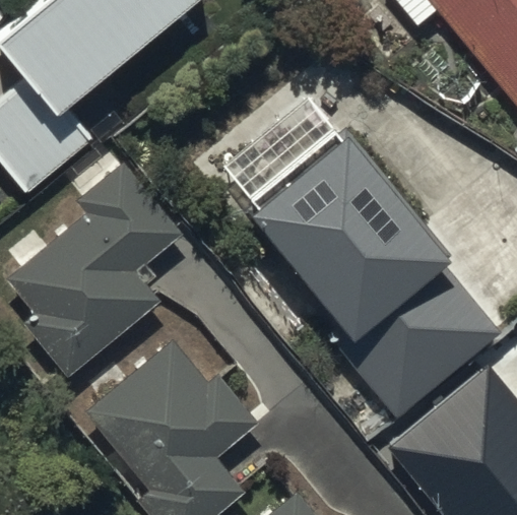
[(84,120),(212,14),(201,0),(37,0),(0,30),(0,31),(29,67),(0,91),(0,149),(29,185),(93,131),(84,120)]
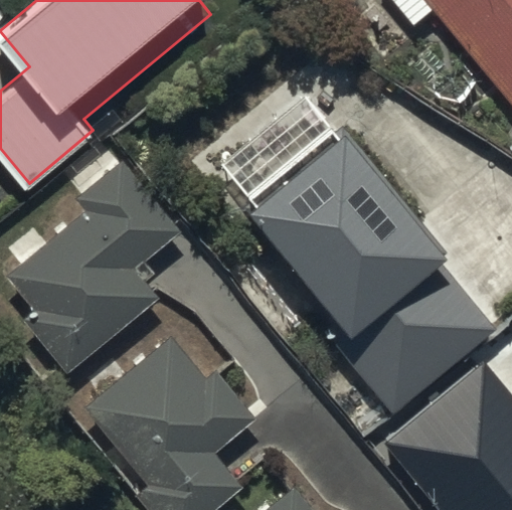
[(391,0),(414,26),(433,10),(511,104),(511,0),(391,0)]
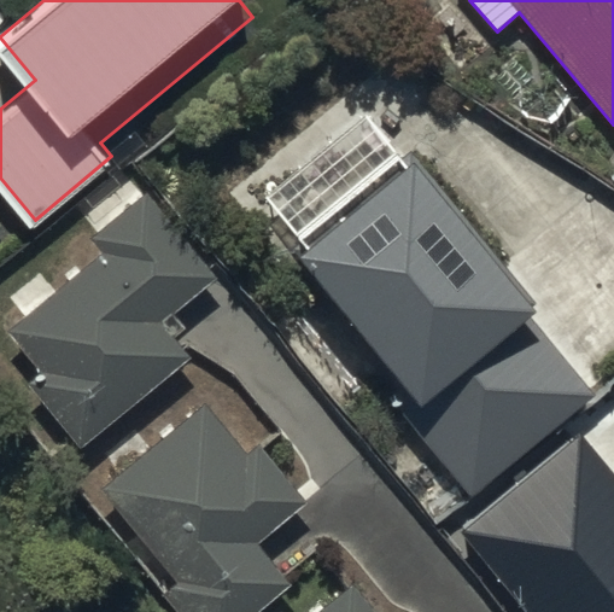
[(597,397),(527,313),(534,307),(415,162),(408,168),(399,159),(297,244),(308,258),(298,267),(420,417),(409,425),(472,502),(597,397)]
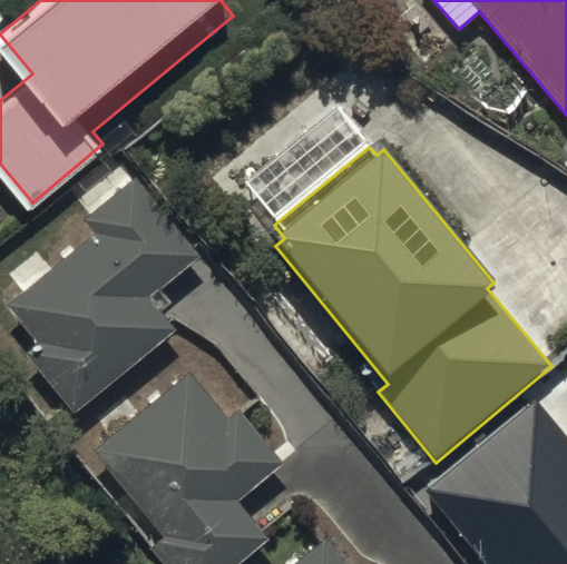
[(86,224),(97,237),(9,308),(40,347),(28,357),(74,414),(175,332),(148,299),(201,257),(138,181),(86,224)]
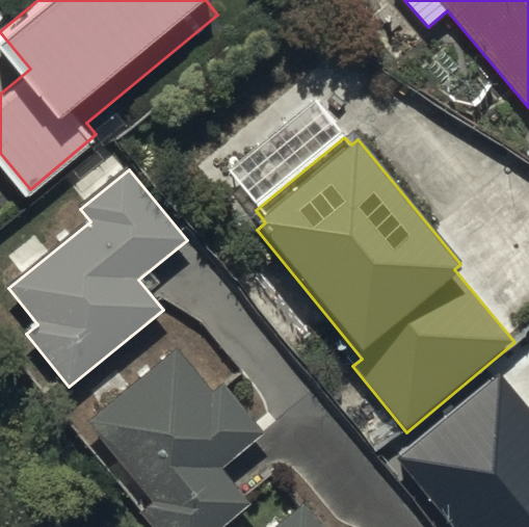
[(176,349),(86,423),(154,503),(144,511),(157,526),(218,526),(245,505),(217,471),(264,433),(223,385),(213,394),(176,349)]
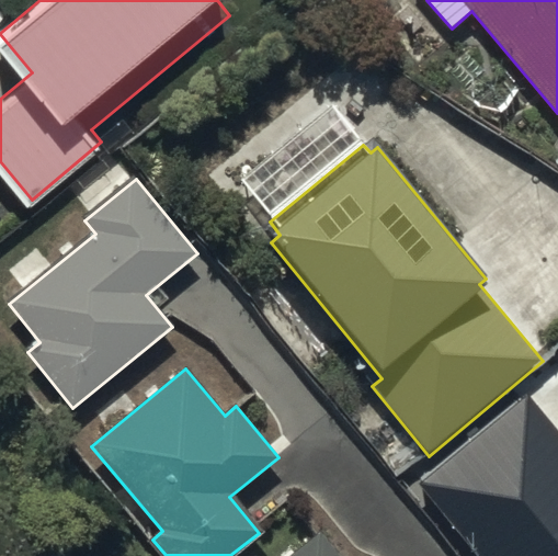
[(340,555),(320,531),(288,555),(340,555)]
